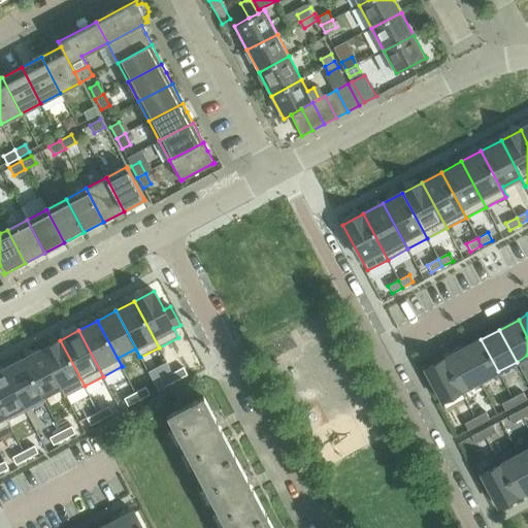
[(498,371),(481,339),(462,350),(480,382),(498,371)]
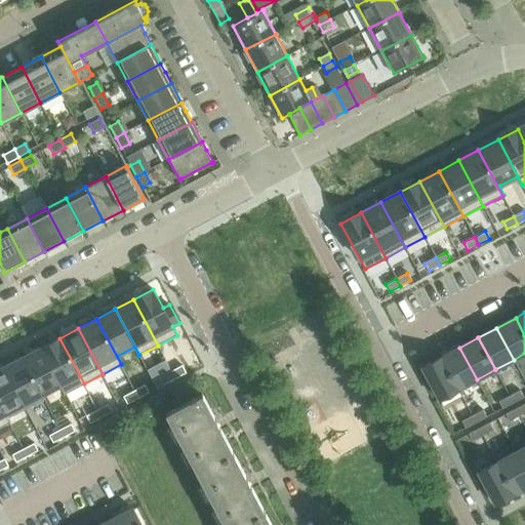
[(59,338),(41,348),(65,394),(84,384),(59,338)]
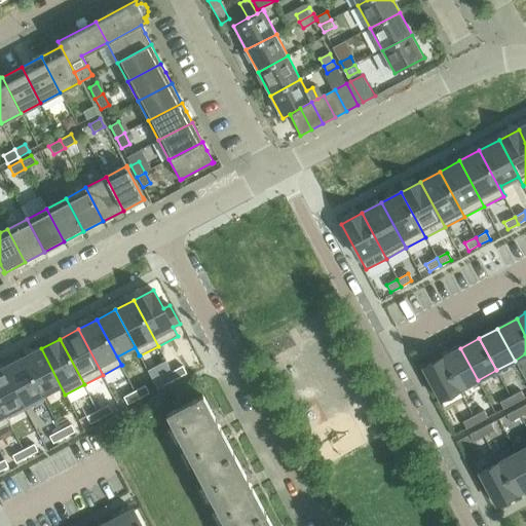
[(41,348),(23,359),(44,400),(45,400),(43,395),(60,386),(65,395),(41,348)]
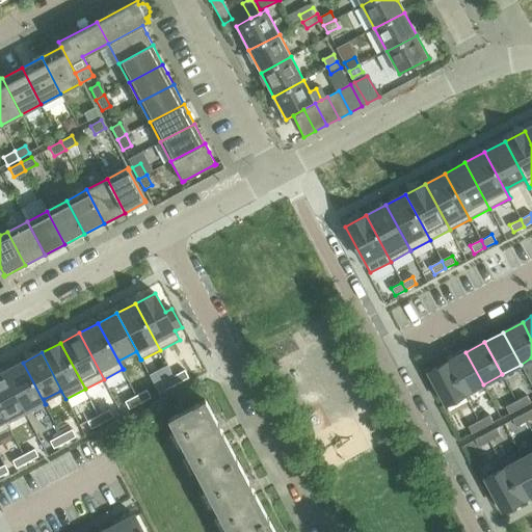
[(483,384),(466,352),(448,362),(464,394),(483,384)]
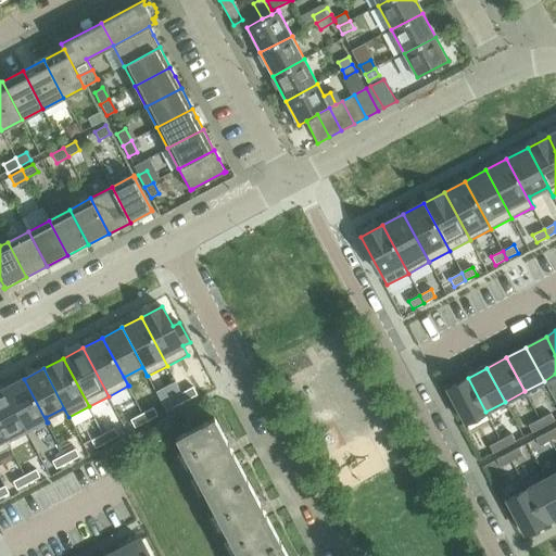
[(468,378),(447,389),(465,422),(485,412),(468,378)]
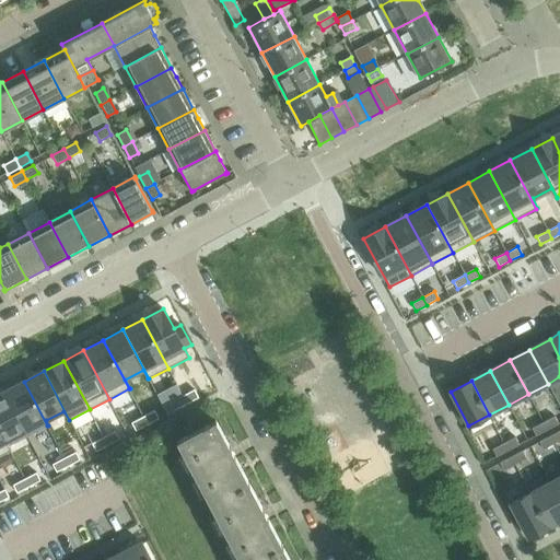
[(24,382),(4,392),(27,436),(47,426),(24,382)]
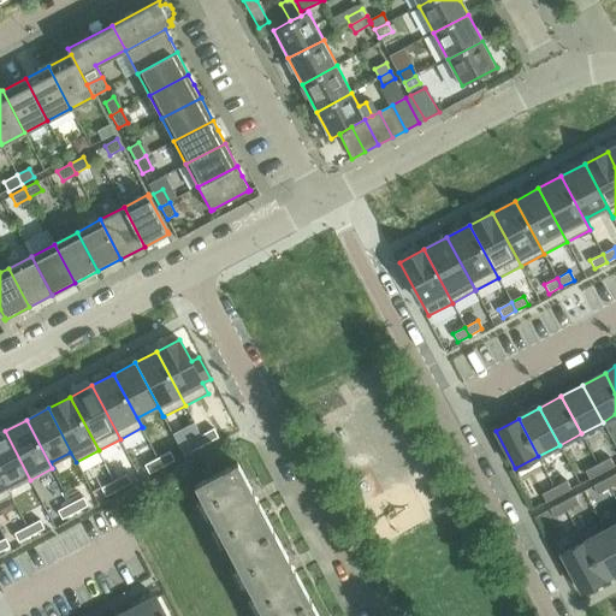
[(5,431),(0,433),(0,474),(12,496),(10,491),(30,480),(5,431)]
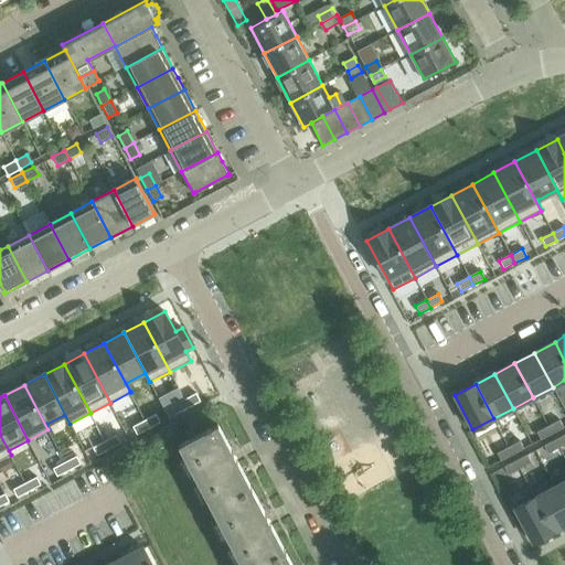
[(196,397),(185,404),(190,412),(201,405),(196,397)]
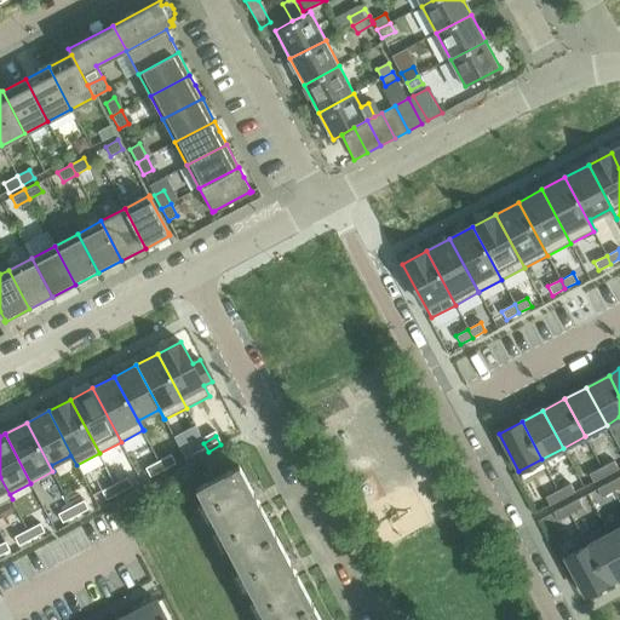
[(194,447),(181,454),(185,463),(199,455),(194,447)]
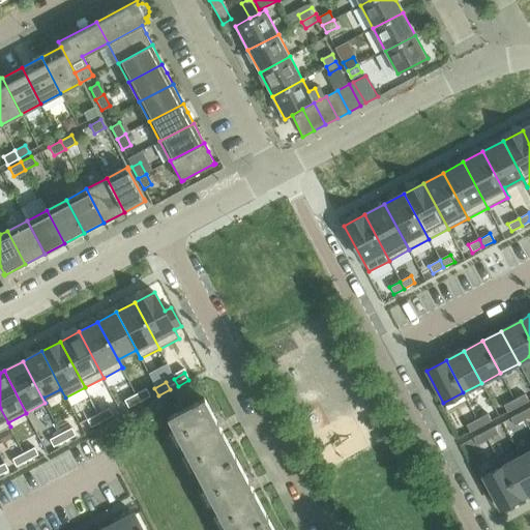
[(154,388),(144,394),(148,402),(158,395),(154,388)]
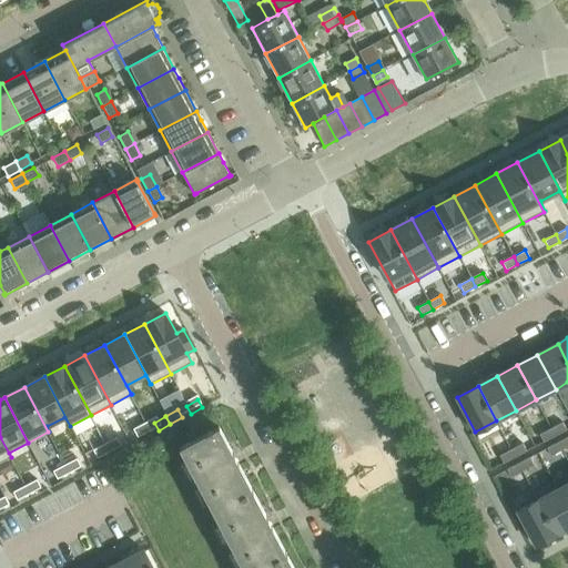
[(551,428),(555,436),(567,429),(563,422),(551,428)]
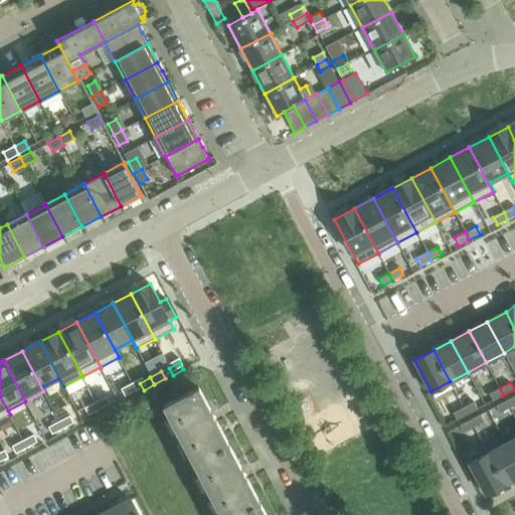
[(229,443),(217,421),(198,385),(163,403),(193,462),(229,443)]
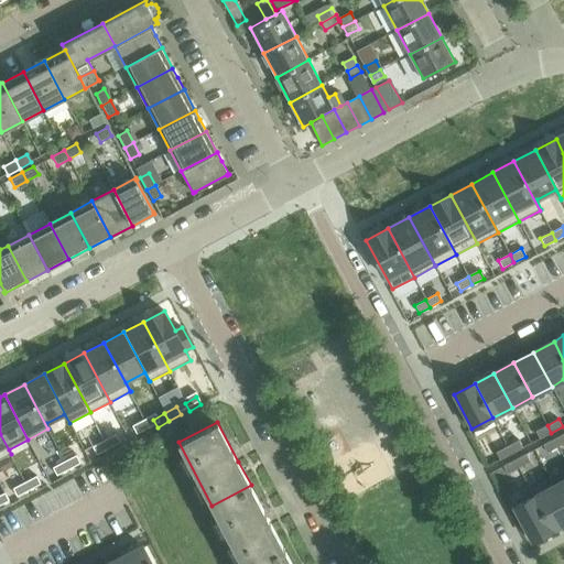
[(538,435),(540,438),(551,433),(548,425),(535,431),(538,435)]
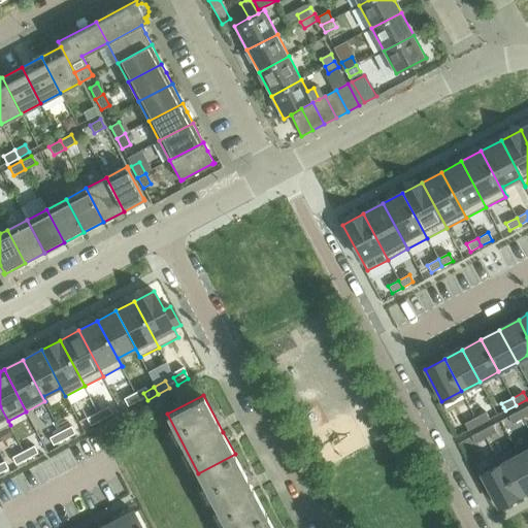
[(127,400),(117,406),(121,414),(131,407),(127,400)]
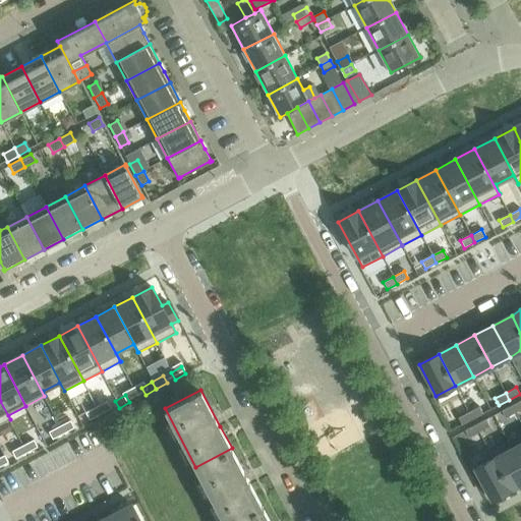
[(520,400),(512,405),(516,412),(520,409),(520,400)]
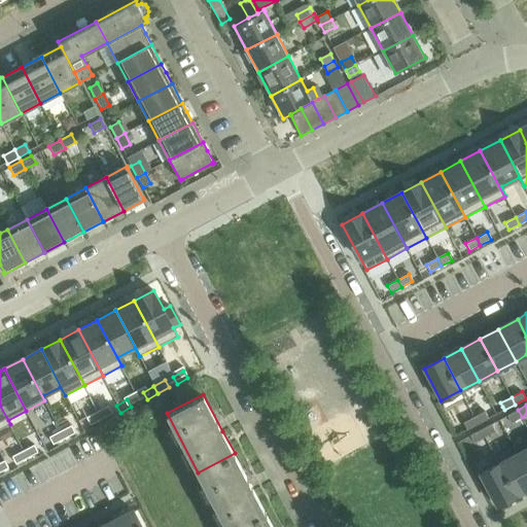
[(0,406),(0,429),(10,424),(0,406)]
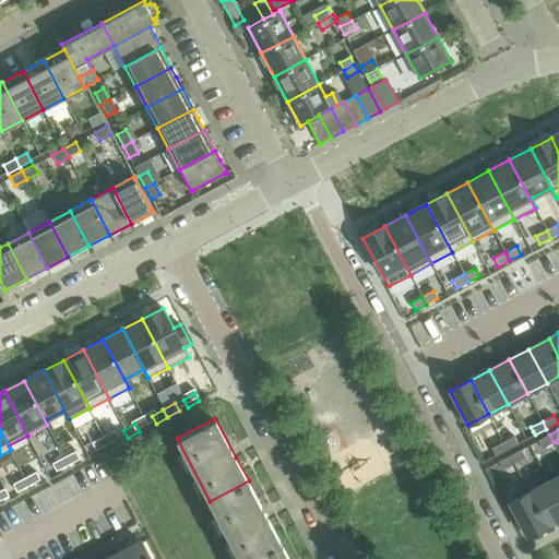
[(123,430),(113,436),(116,443),(128,438),(123,430)]
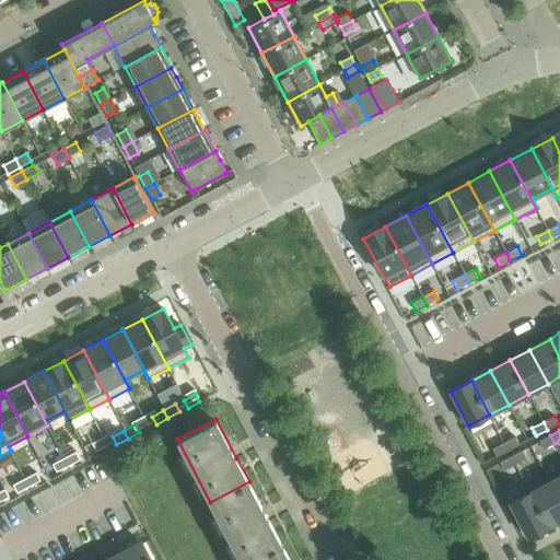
[(555,443),(550,435),(539,442),(543,450),(555,443)]
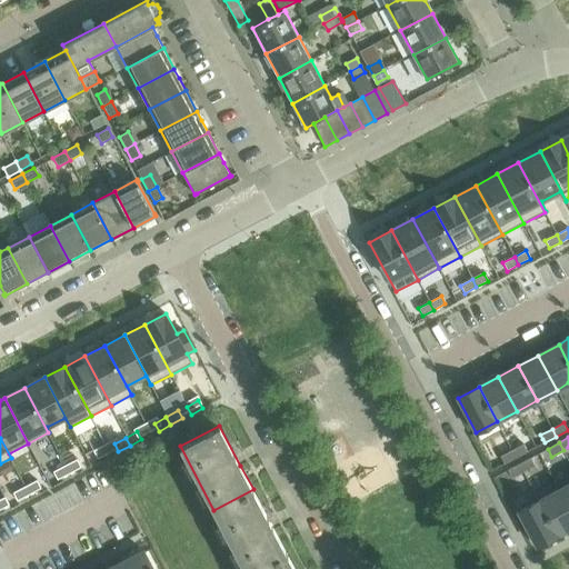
[(512,450),(516,458),(528,451),(526,448),(523,443),(512,450)]
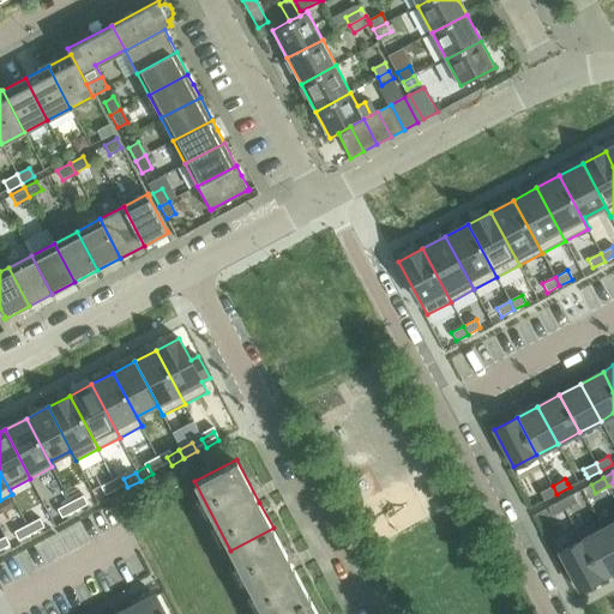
[(545,501),(557,494),(553,486),(540,492),(545,501)]
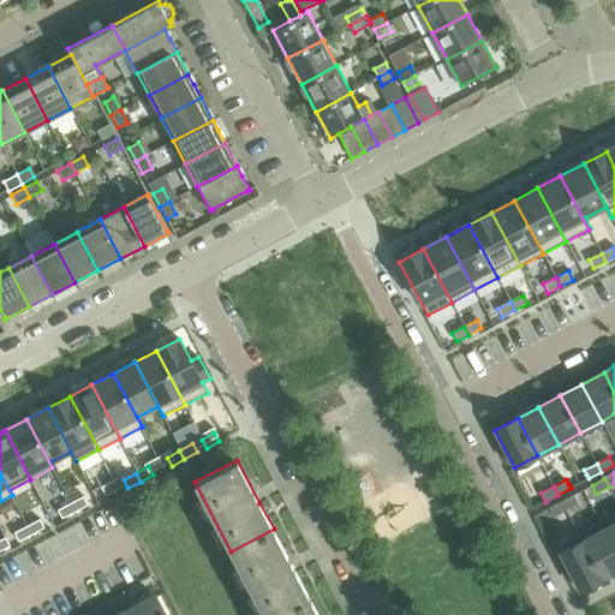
[(105,488),(93,495),(96,503),(109,497),(105,488)]
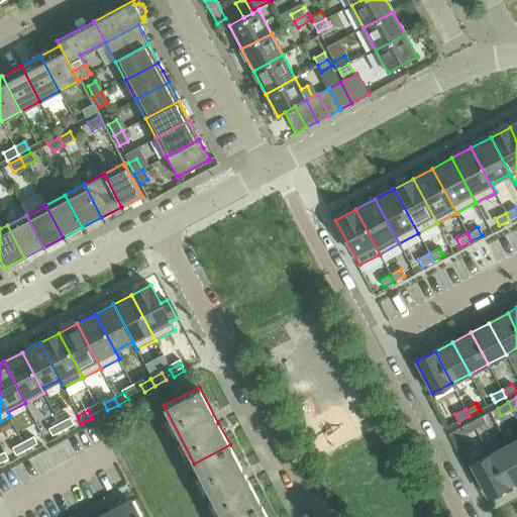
[(78,416),(67,421),(71,429),(81,423),(78,416)]
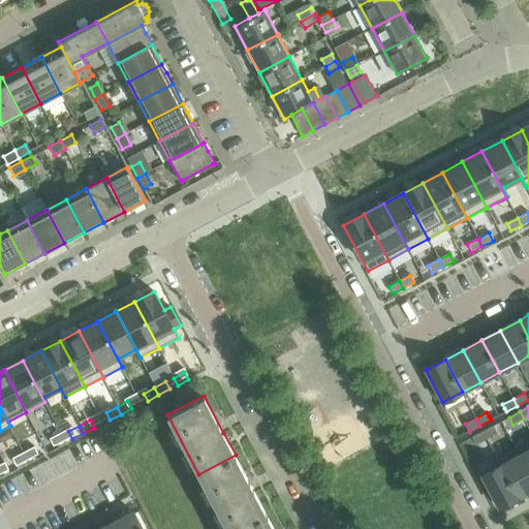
[(487,438),(497,433),(494,426),(483,431),(487,438)]
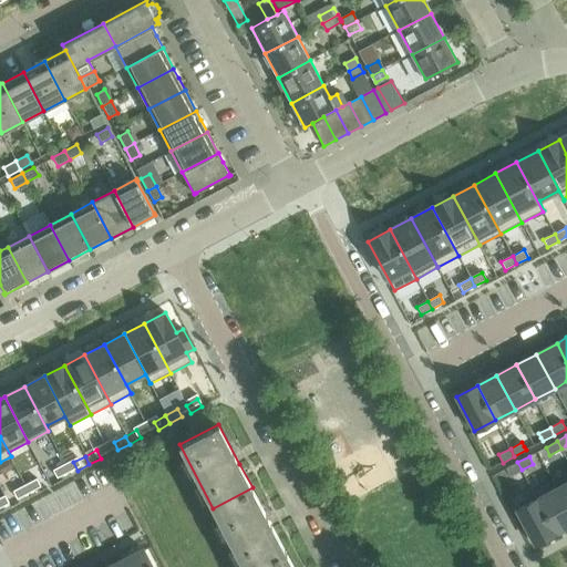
[(522,470),(517,462),(506,468),(509,476),(522,470)]
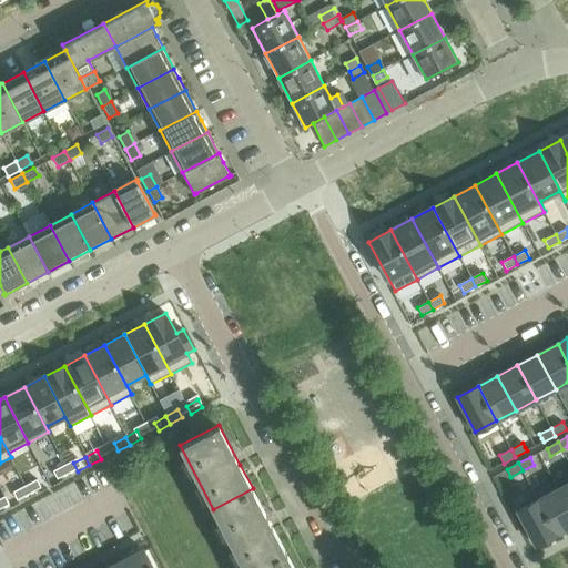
[(57,472),(44,477),(49,485),(61,479),(57,472)]
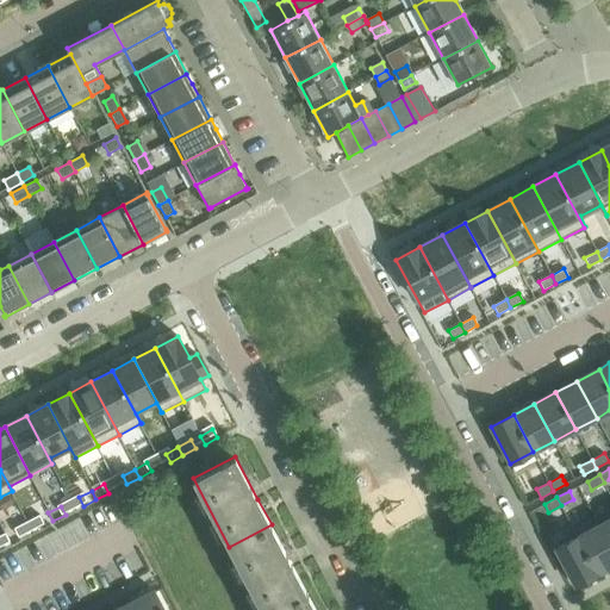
[(48,512),(36,520),(41,528),(53,521),(48,512)]
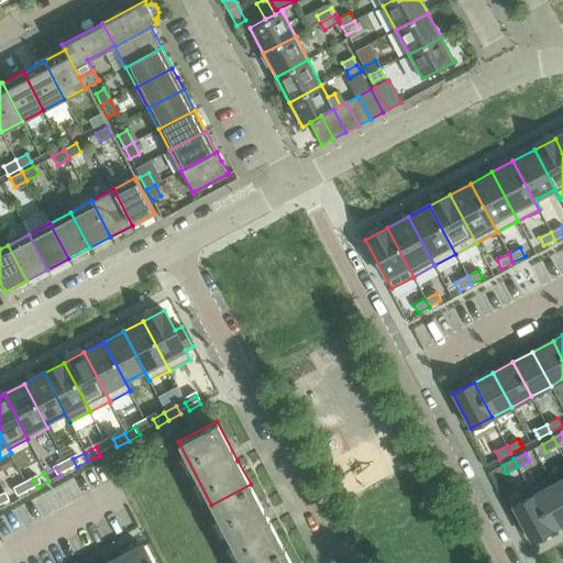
[(562,478),(553,484),(562,503),(562,478)]
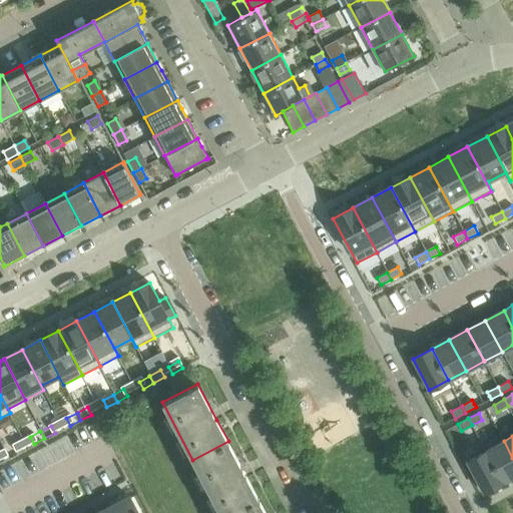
[(232,512),(259,499),(246,477),(228,441),(192,460),(220,512),(232,512)]
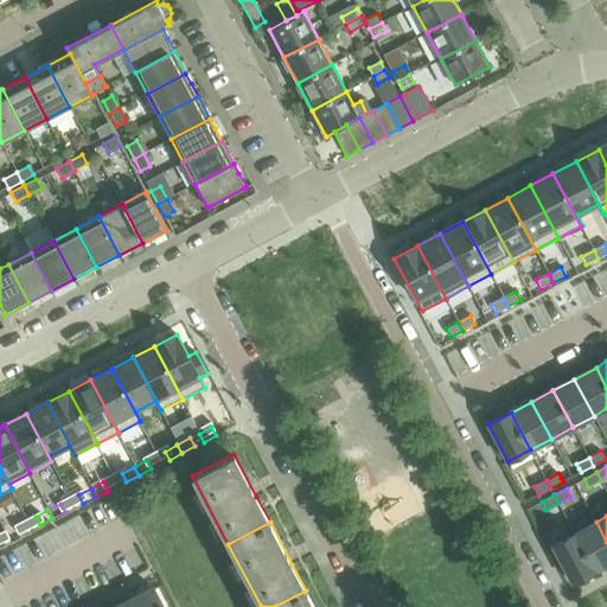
[(606,563),(606,542),(596,522),(575,534),(594,570),(606,563)]
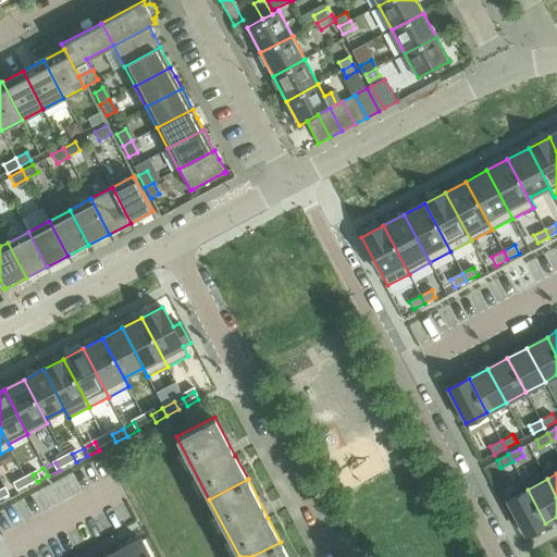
[(15,483),(4,489),(9,496),(20,491),(15,483)]
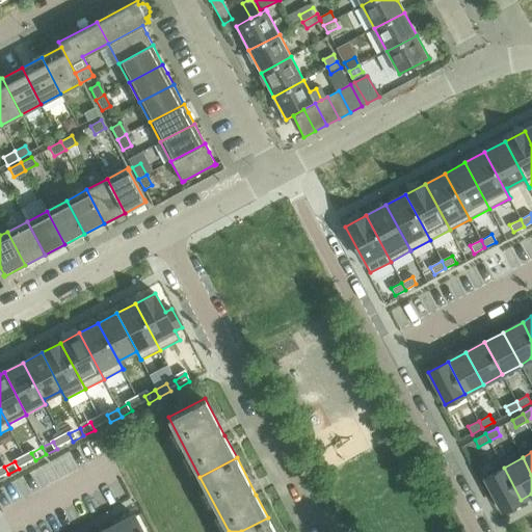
[(521,500),(504,468),(484,478),(502,510),(521,500)]
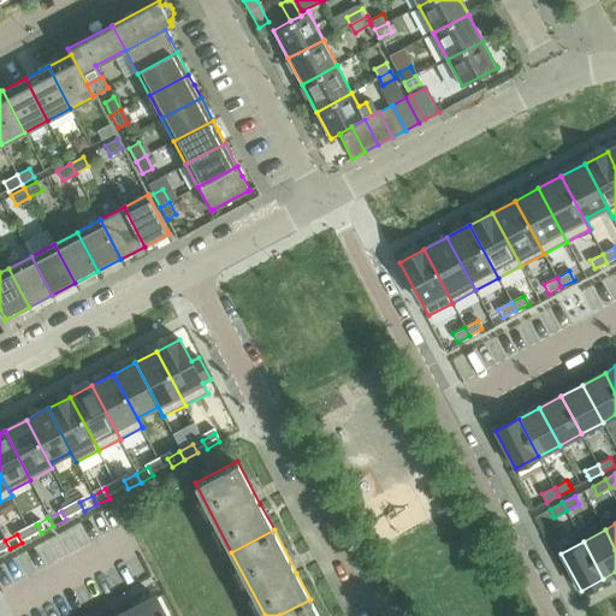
[(166,615),(157,597),(134,609),(136,615),(166,615)]
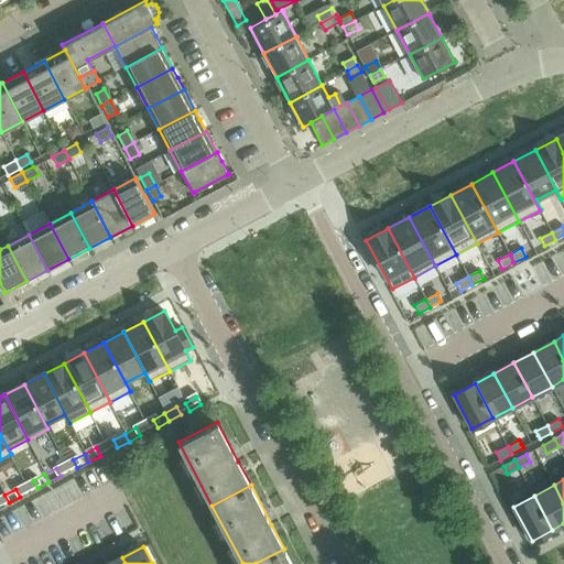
[(292,563),(284,549),(256,563),(292,563)]
